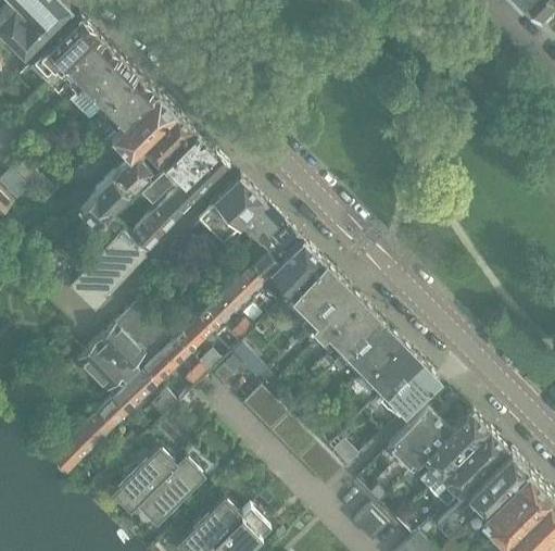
[(12,0),(14,2),(0,16),(0,27),(24,52),(71,5),(64,0),(12,0)]
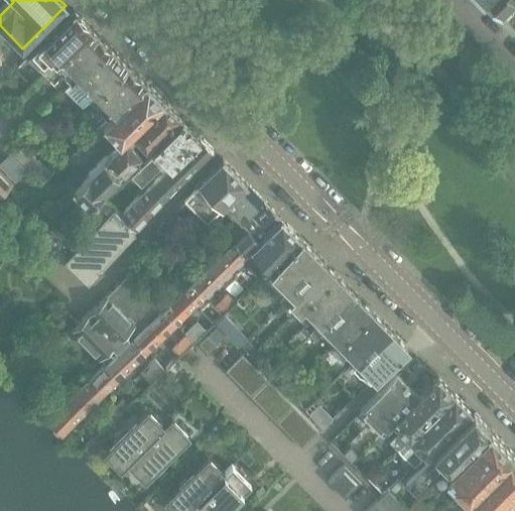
[(514,0),(497,0),(492,6),(506,19),(514,9),(514,0)]
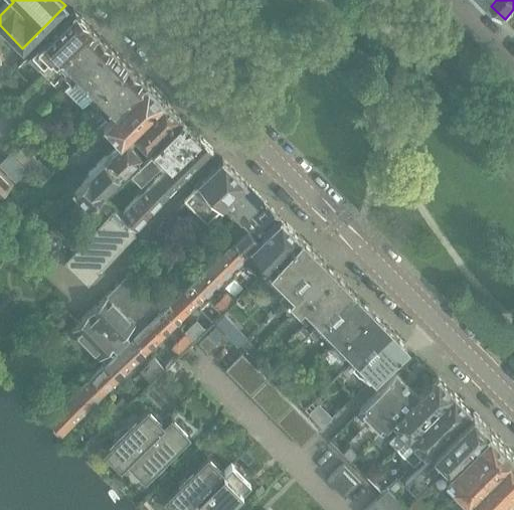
[(59,67),(93,33),(74,14),(29,61),(38,71),(40,68),(49,77),(55,71),(59,67)]
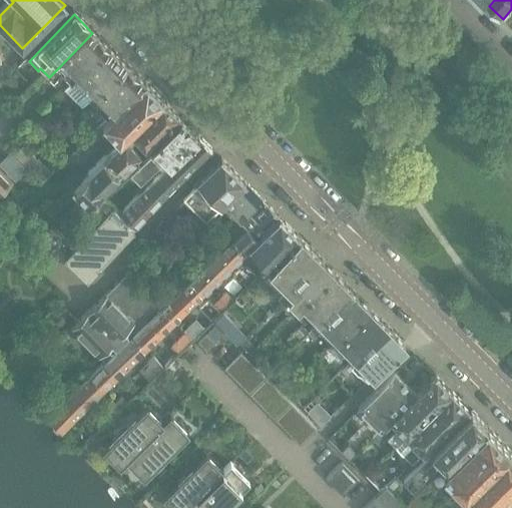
[(62,78),(71,88),(72,88),(110,50),(92,33),(59,67),(55,71),(62,78)]
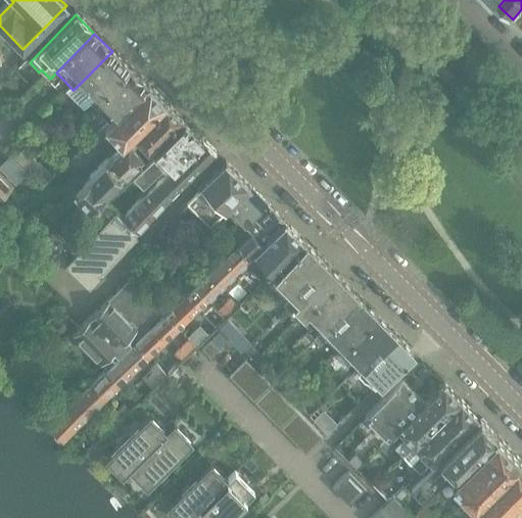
[(130,68),(112,51),(74,90),(73,90),(66,97),(85,114),(91,108),(98,100),(130,68)]
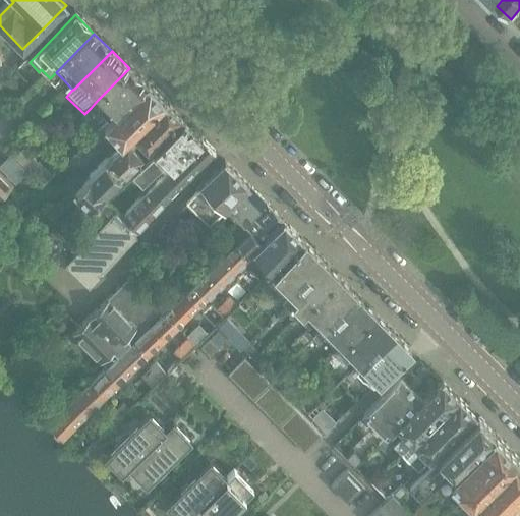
[(148,88),(129,68),(98,100),(91,108),(110,126),(113,122),(148,88)]
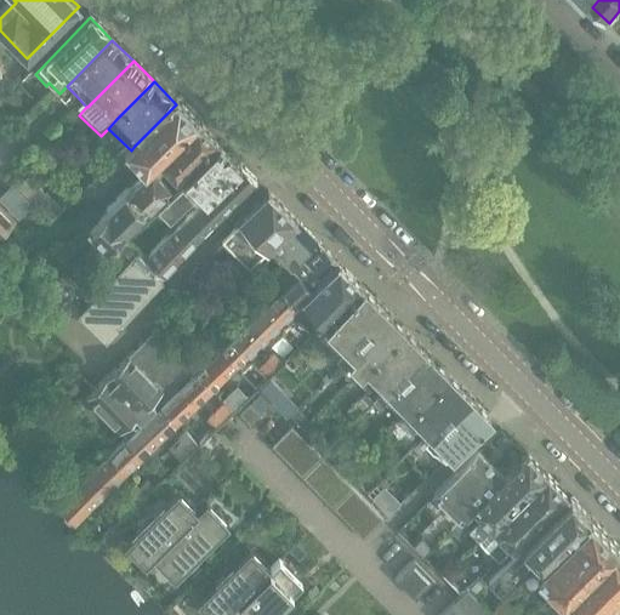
[(199,127),(176,104),(135,146),(131,151),(77,205),(84,211),(95,201),(97,204),(124,177),(136,188),(199,127)]
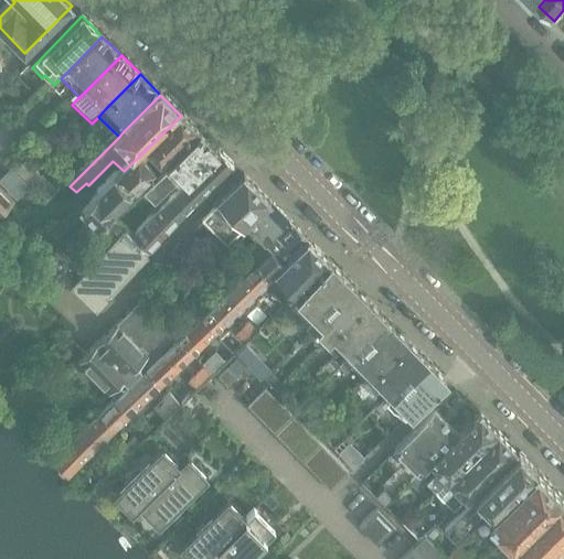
[(180,156),(200,135),(181,116),(124,171),(82,213),(98,228),(130,196),(118,184),(123,180),(129,186),(131,183),(137,190),(152,174),(160,167),(176,151),(180,156)]
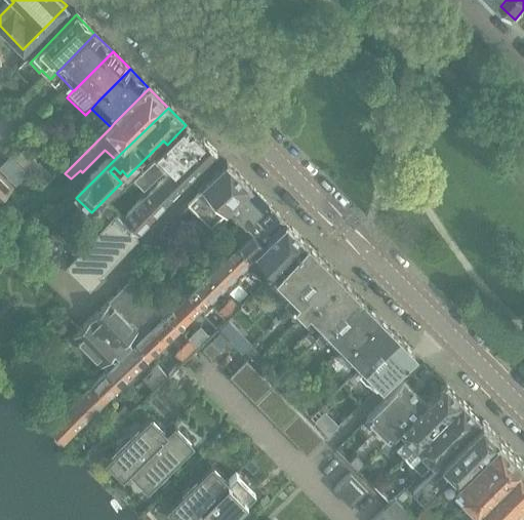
[(186,125),(167,145),(120,192),(125,197),(132,189),(136,193),(157,172),(166,182),(204,144),(186,125)]
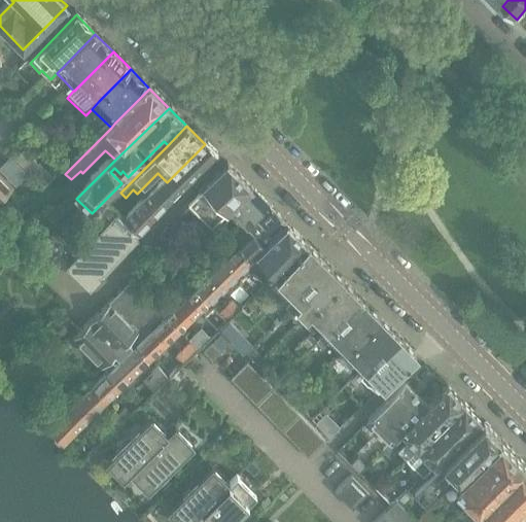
[(205,144),(167,182),(153,196),(167,209),(218,157),(205,144)]
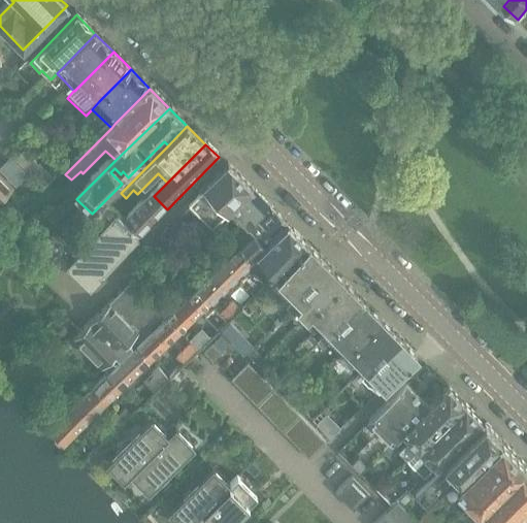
[(231,215),(254,193),(229,167),(202,193),(203,194),(189,208),(213,232),(231,215)]
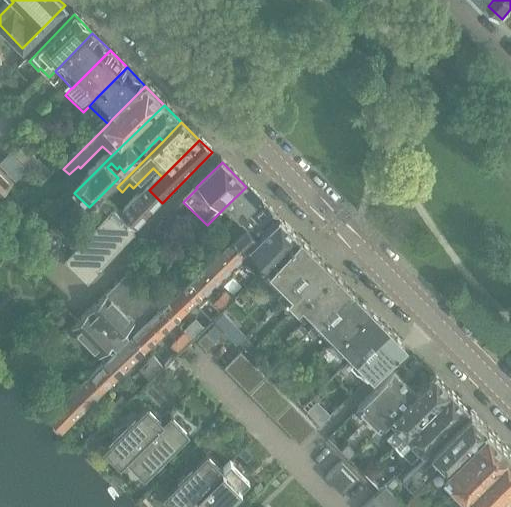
[(0,196),(14,181),(0,167),(0,196)]
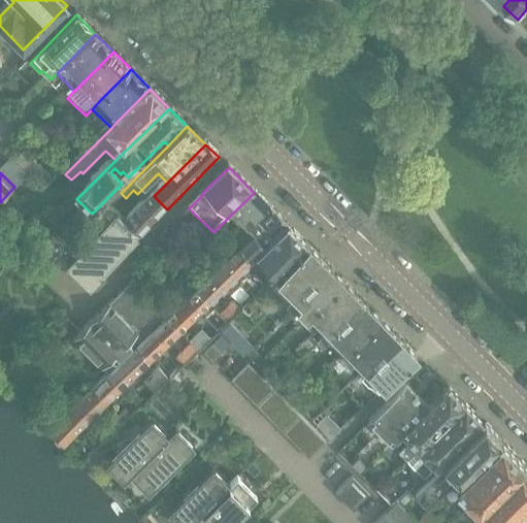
[(249,232),(270,209),(254,193),(231,215),(243,226),(230,240),(234,246),(233,247),(238,252),(239,254),(255,239),(249,232)]
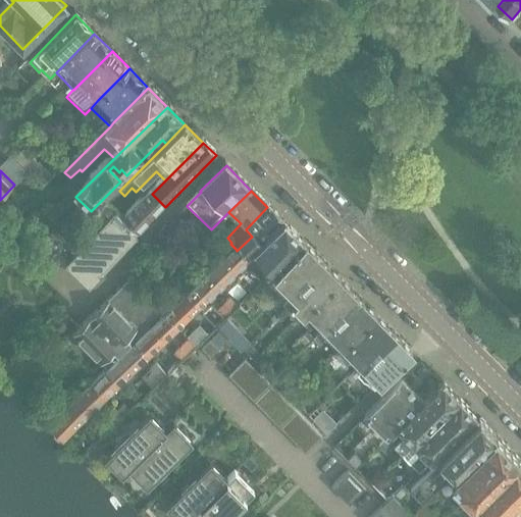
[(124,222),(139,236),(165,207),(152,194),(124,222)]
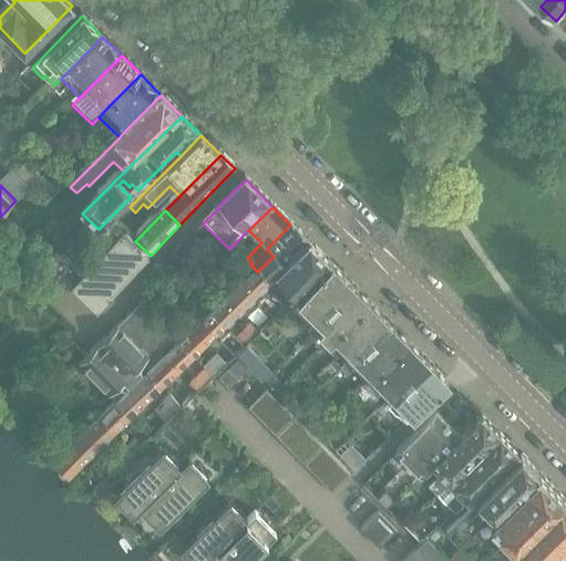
[(151,256),(135,241),(115,221),(93,245),(104,255),(72,289),(98,313),(151,256)]
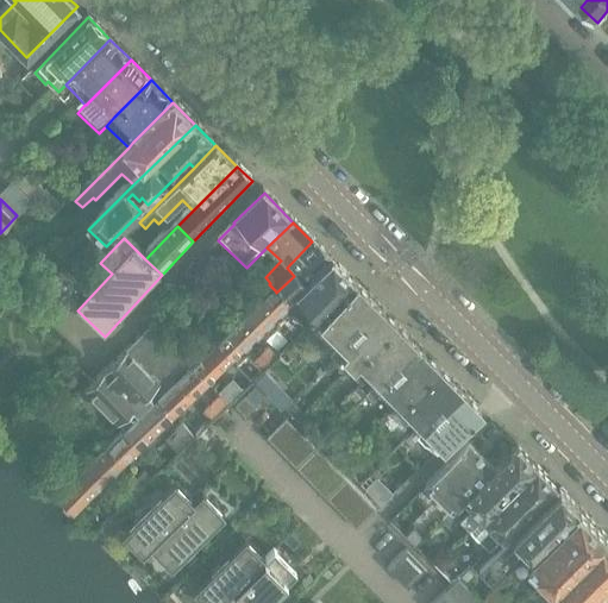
[(287,268),(294,276),(307,290),(333,263),(318,247),(312,242),(287,268)]
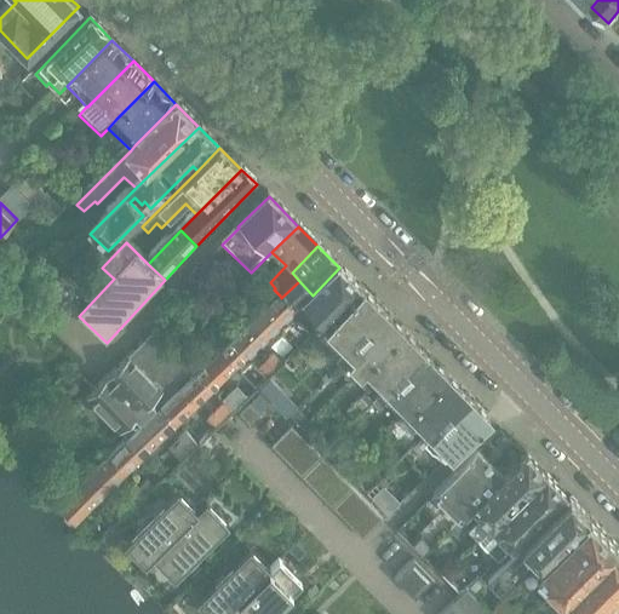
[(313,296),(299,281),(281,298),(293,309),(298,303),(305,309),(307,308),(321,323),(327,330),(362,292),(339,268),(313,296)]
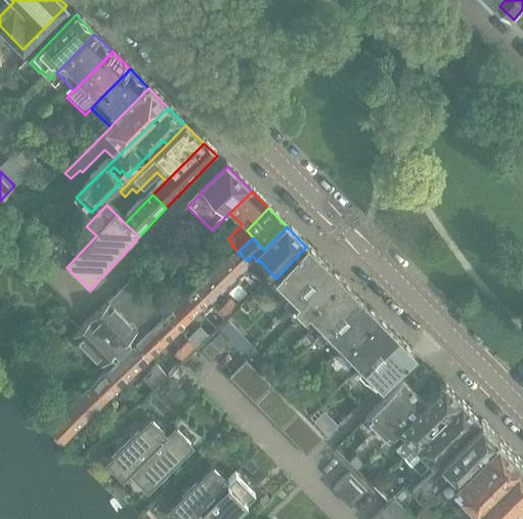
[(54,234),(39,250),(52,262),(58,257),(68,247),(54,234)]
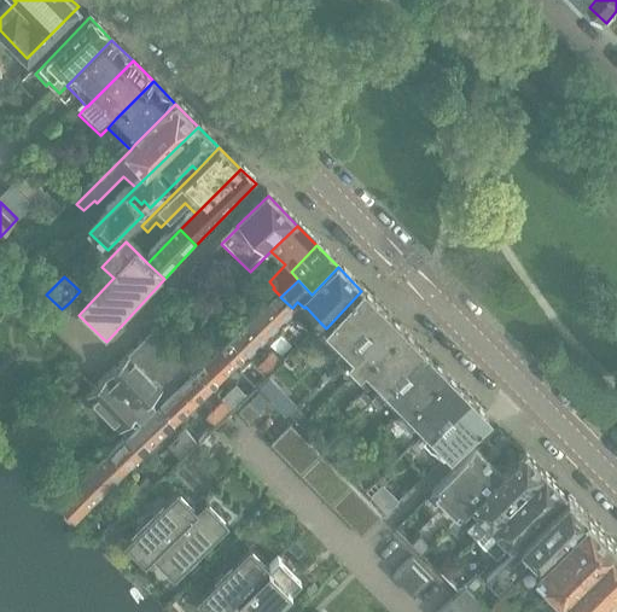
[(405,334),(393,322),(361,291),(326,328),(316,338),(344,367),(348,363),(353,360),(366,373),(405,334)]
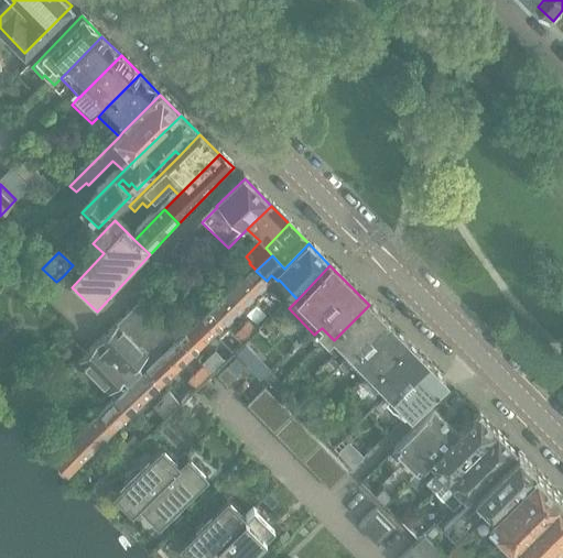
[(270,285),(256,271),(255,269),(239,283),(256,299),(270,285)]
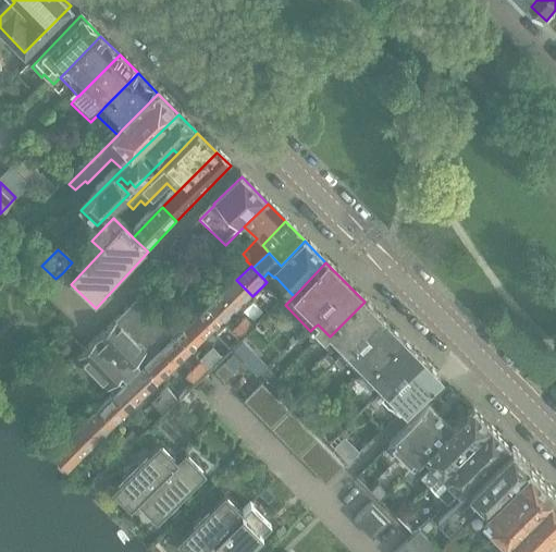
[(236,280),(221,294),(237,310),(252,296),(236,280)]
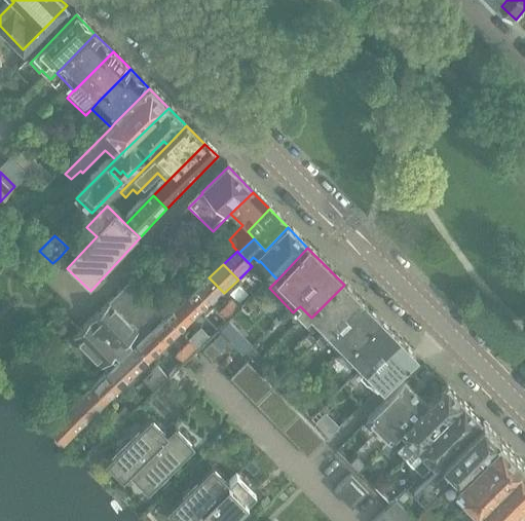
[(210,307),(224,293),(209,277),(194,292),(210,307)]
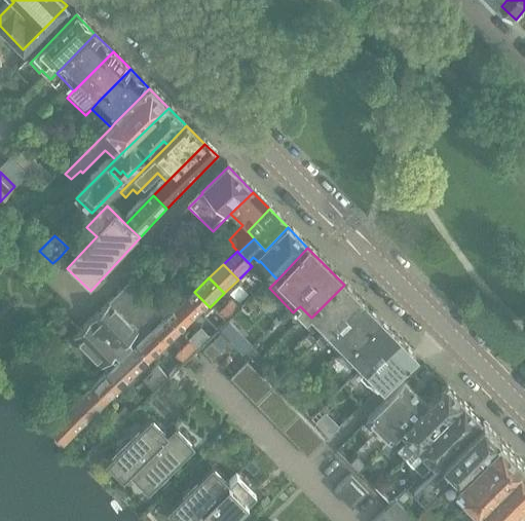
[(150,335),(164,321),(169,318),(134,282),(133,283),(134,283),(110,306),(74,340),(103,370),(108,376),(120,364),(136,349),(150,335)]
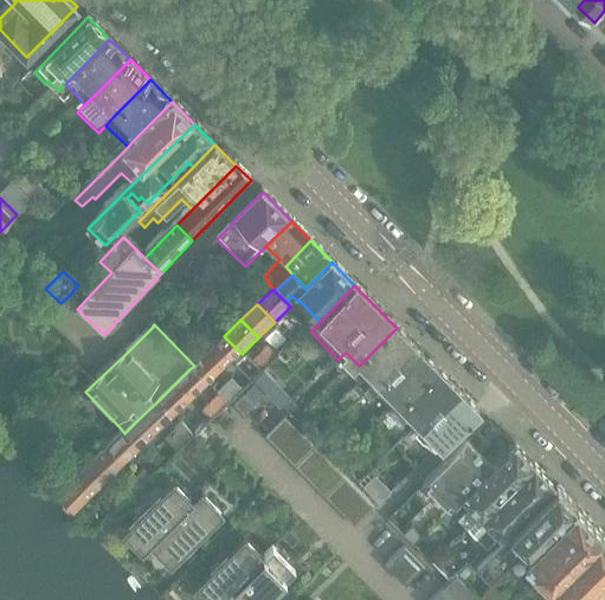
[(368,381),(375,389),(417,349),(397,328),(359,366),(349,374),(361,387),(368,381)]
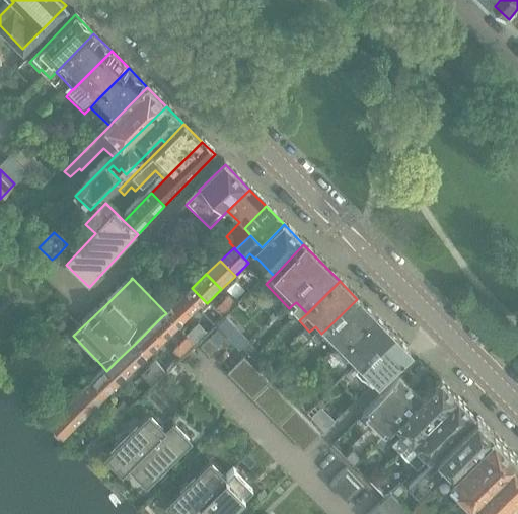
[(192,317),(207,303),(192,288),(177,302),(192,317)]
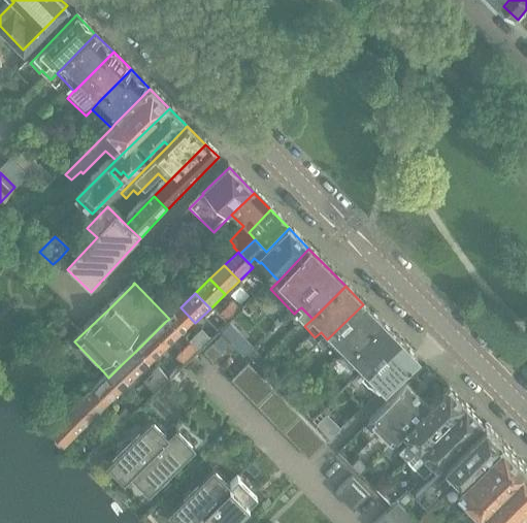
[(330,349),(341,360),(381,322),(363,304),(327,339),(319,348),(325,354),(330,349)]
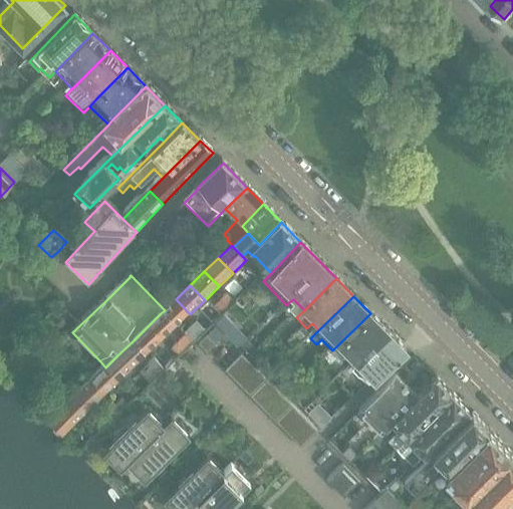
[(176,299),(165,310),(161,313),(176,328),(190,314),(176,299)]
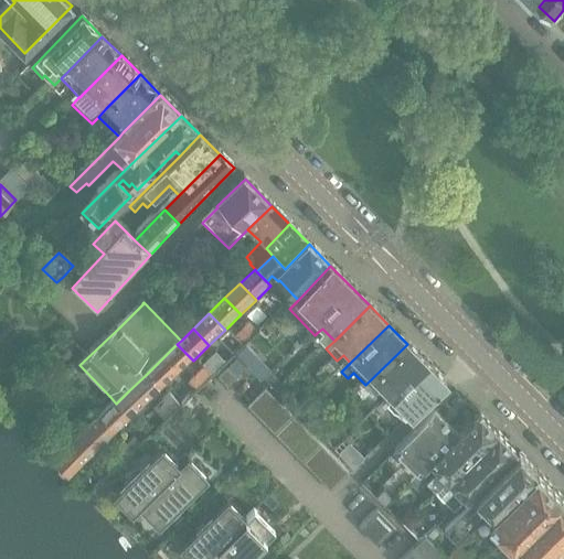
[(177,376),(193,361),(177,344),(161,359),(177,376)]
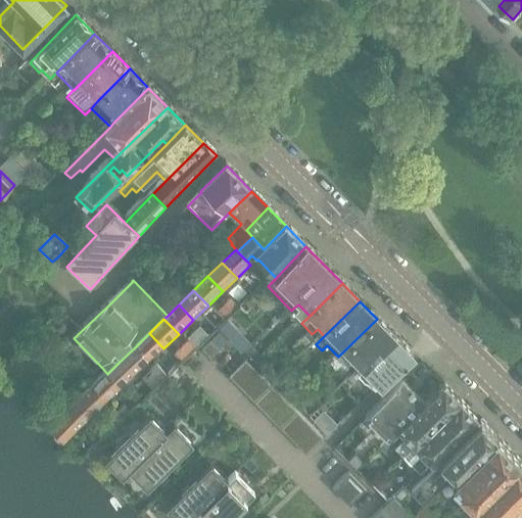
[(352,366),(360,372),(395,337),(377,319),(338,357),(349,369),(352,366)]
